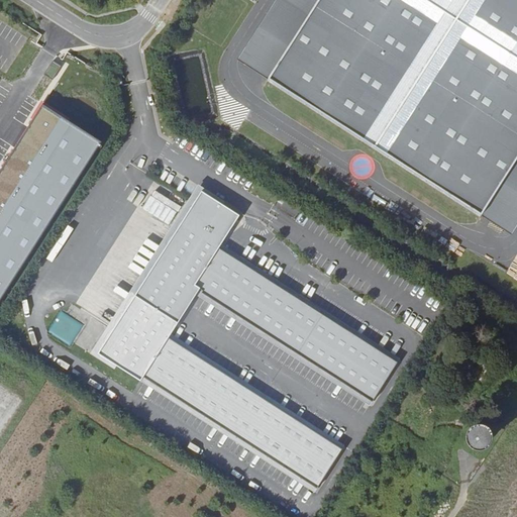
[(275,0),(236,61),(268,80),(318,0),(275,0)]
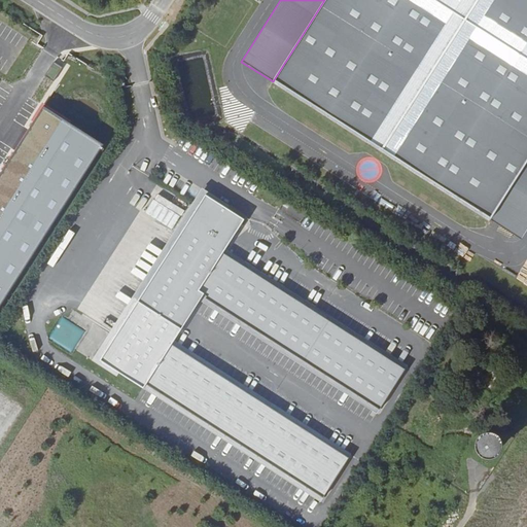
[(526,0),(324,0),(273,81),(490,219),(526,161),(526,0)]
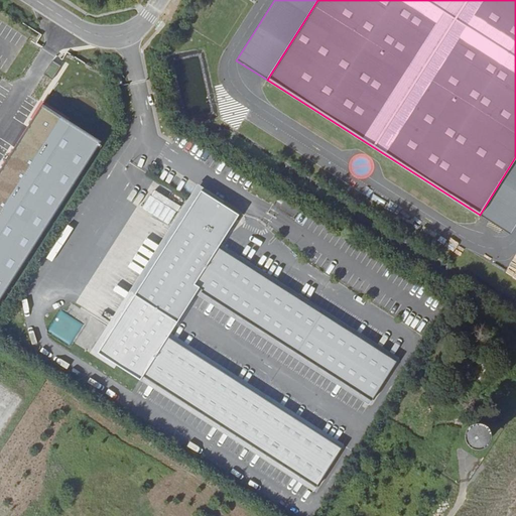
[(0,298),(101,141),(42,105),(0,171),(0,298)]
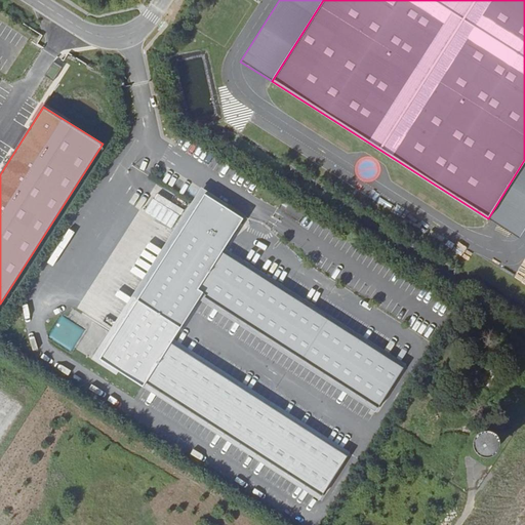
[(524,160),(488,218),(518,238),(524,227),(524,160)]
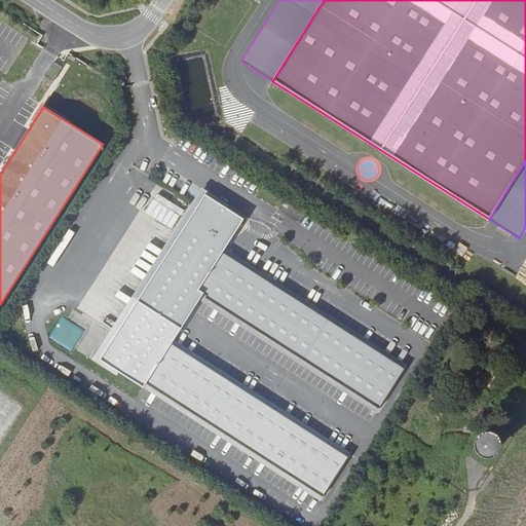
[(204,195),(226,209),(228,207),(203,191),(95,362),(116,376),(118,373),(99,361),(204,195)]
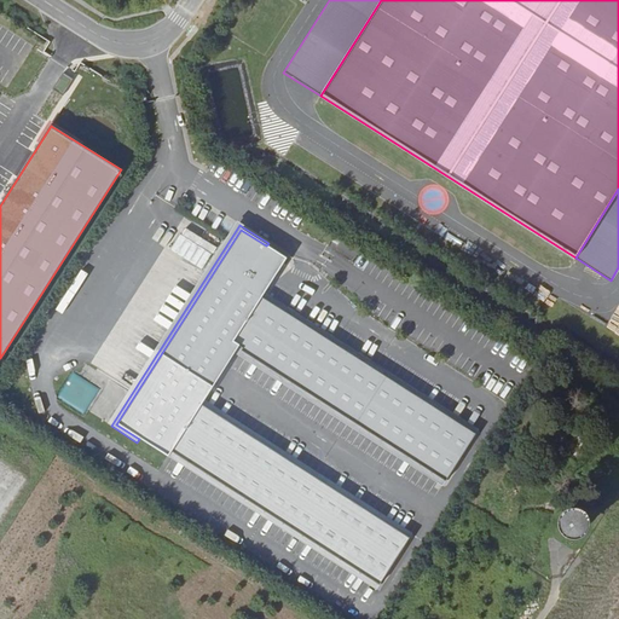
[(266,246),(241,230),(116,424),(139,439),(168,457),(172,452),(380,585),(410,538),(202,405),(204,400),(235,353),(239,346),(242,348),(239,351),(445,482),(475,434),(261,298),(264,293),(285,259),(266,246)]
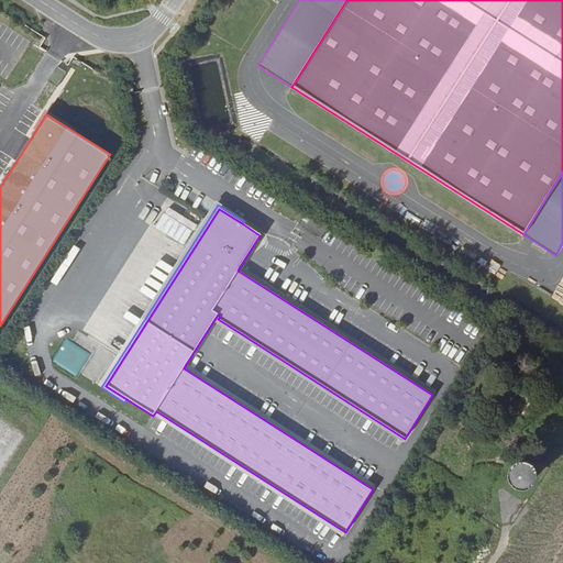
[(238,271),(432,395),(435,390),(240,266),(238,271)]
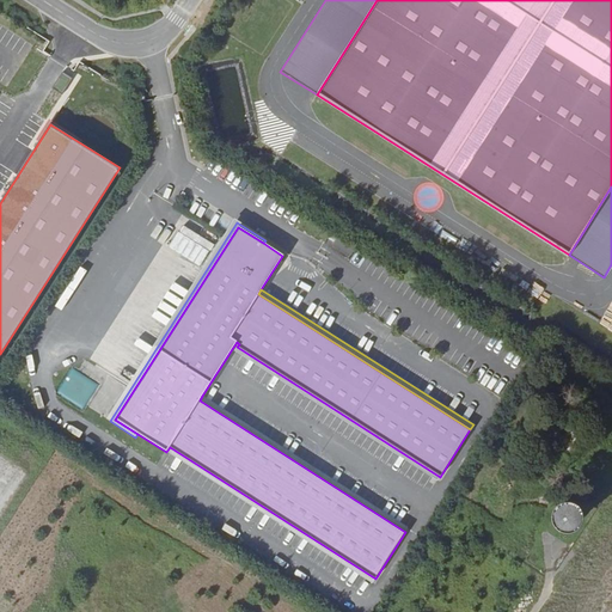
[(232,349),(438,479),(440,477),(237,347),(239,344),(237,342),(232,349)]
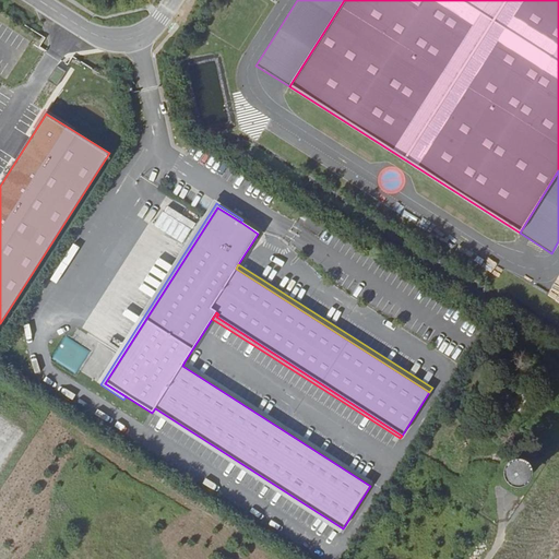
[(52,359),(76,375),(91,352),(67,336),(52,359)]
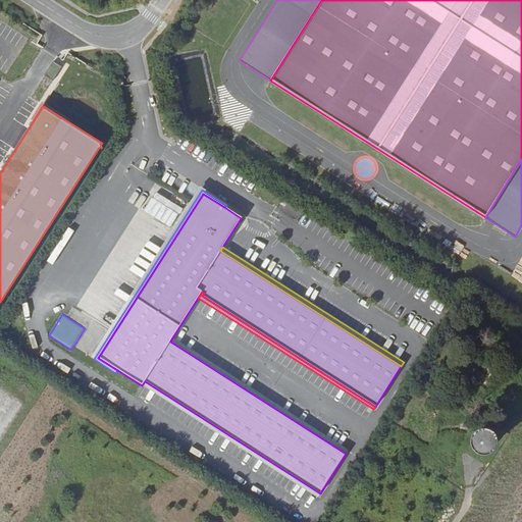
[(170,342),(346,454),(348,450),(172,337),(170,342)]
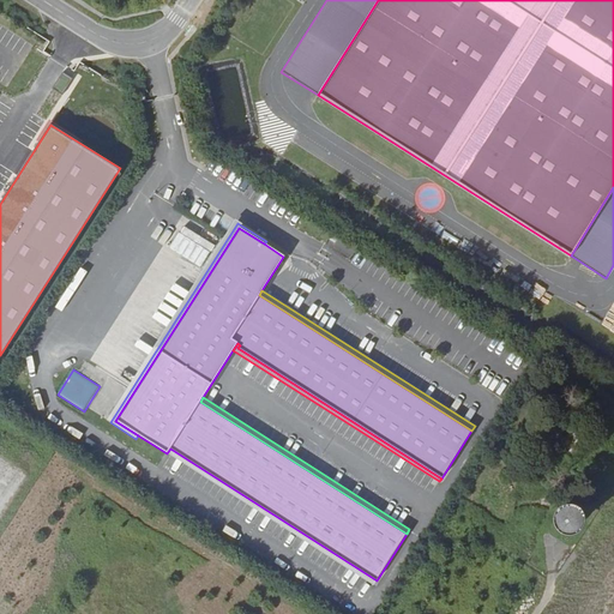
[(170,449),(167,453),(373,585),(377,581),(170,449)]
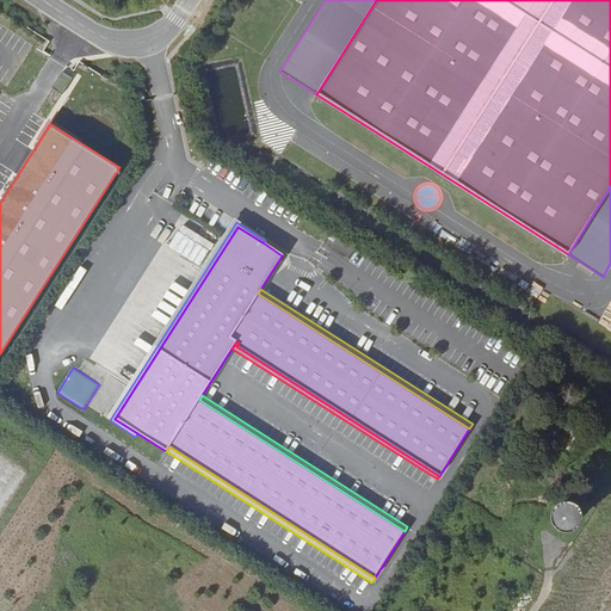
[(560,505),(561,530),(586,528),(585,503),(560,505)]
